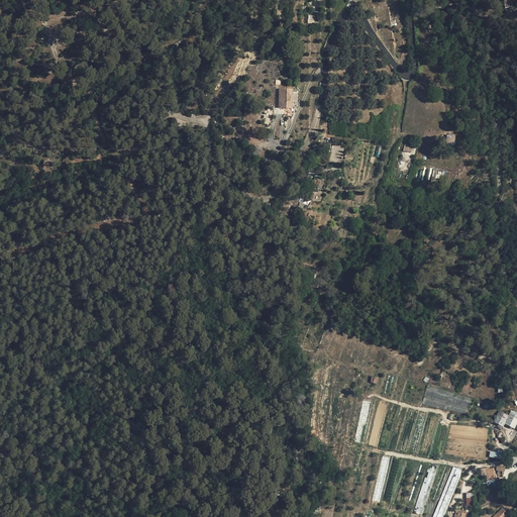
[(291,109),(292,90),(279,90),(279,108),(285,108),(285,109),(291,109)]
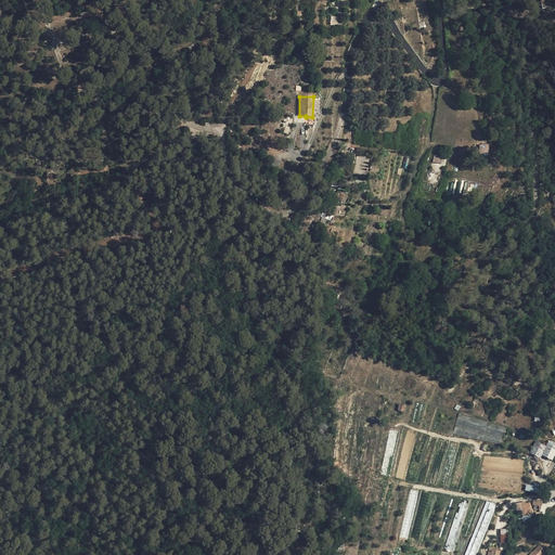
[(312,117),(306,117),(304,124),(313,126),(315,116),(313,117),(312,117)]
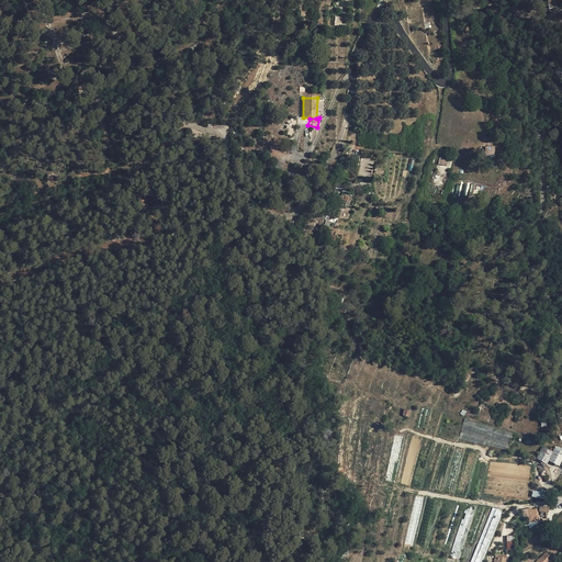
[(485,155),(495,155),(495,146),(485,146),(485,155)]
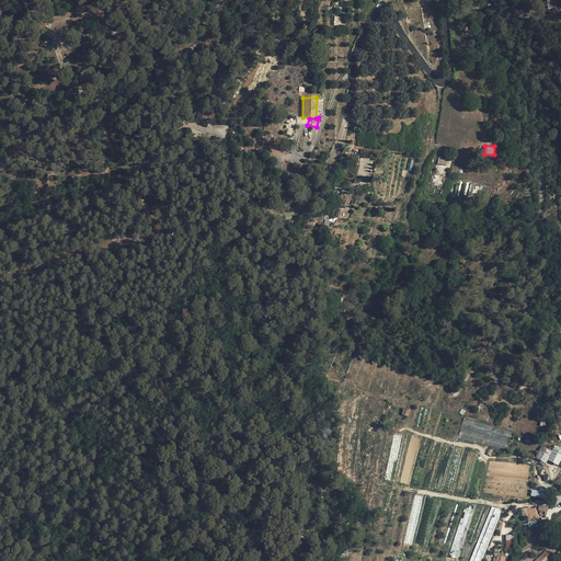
[(274,168),(282,170),(284,163),(276,161),(274,168)]
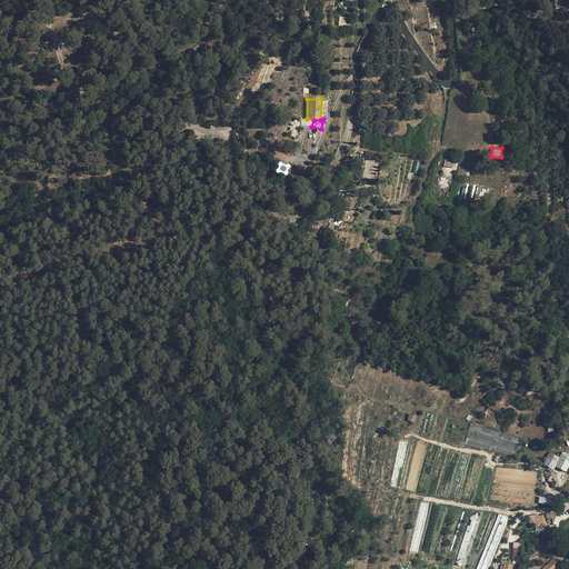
[(470,425),(467,435),(517,449),(519,440),(470,425)]
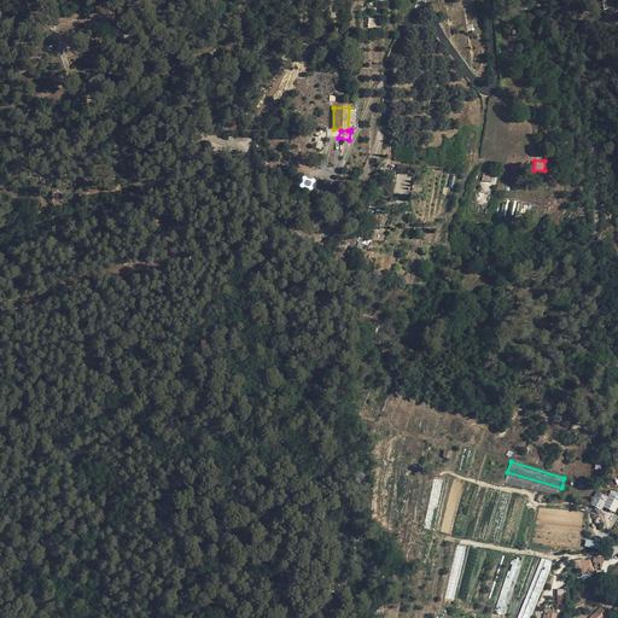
[(608,497),(596,491),(589,505),(601,511),(604,508),(608,497)]
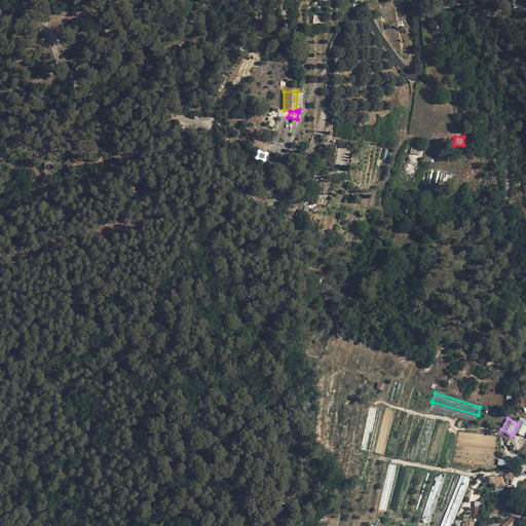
[(514,433),(523,438),(525,430),(525,423),(519,420),(518,423),(514,433)]
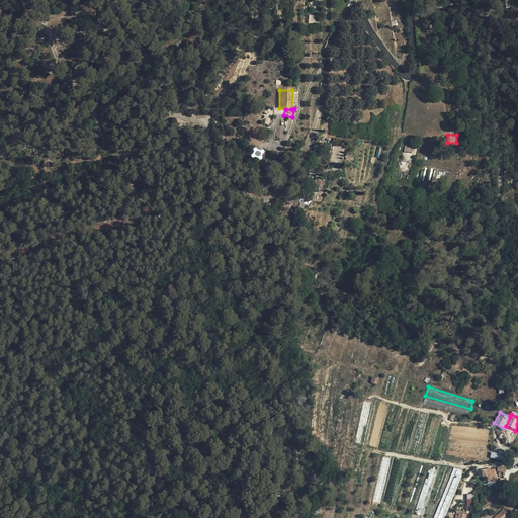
[(491,435),(490,446),(503,444),(498,438),(498,435),(491,435)]
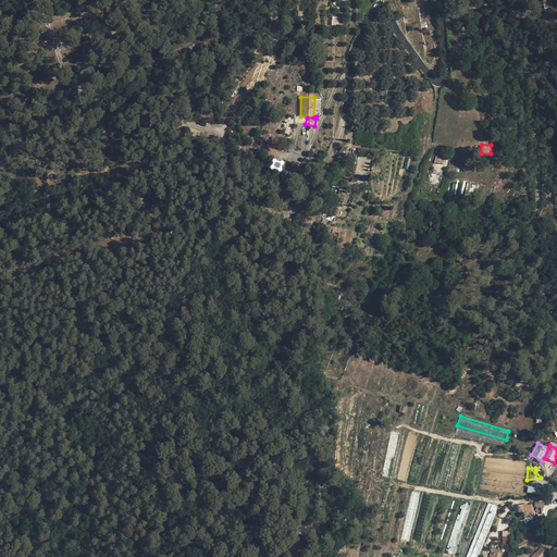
[(527,493),(544,496),(545,490),(528,486),(527,493)]
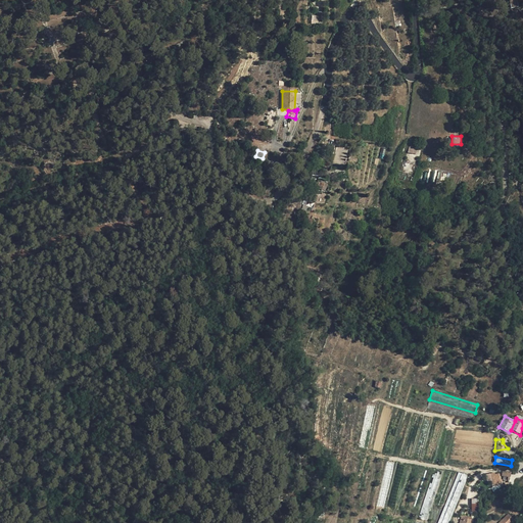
[(428,520),(443,471),(438,470),(436,474),(433,473),(419,518),(428,520)]
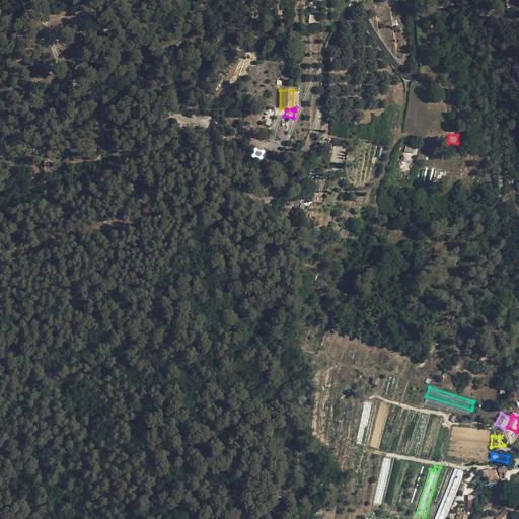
[(443,466),(431,499),(440,502),(452,469),(443,466)]
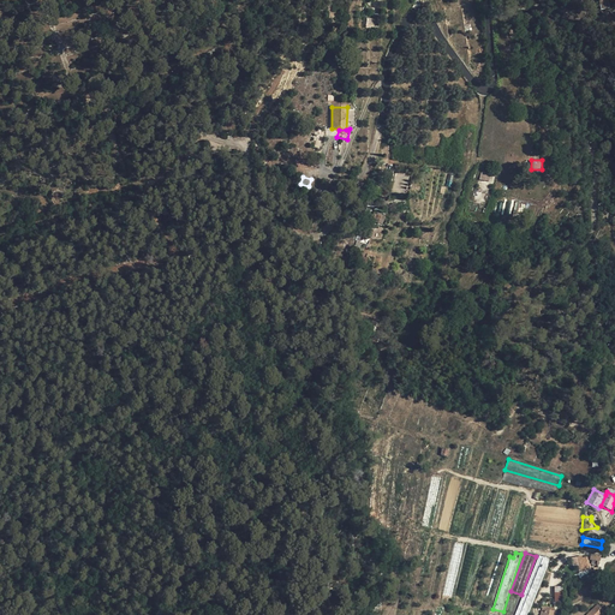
[(539,556),(514,614),(526,614),(549,560),(539,556)]
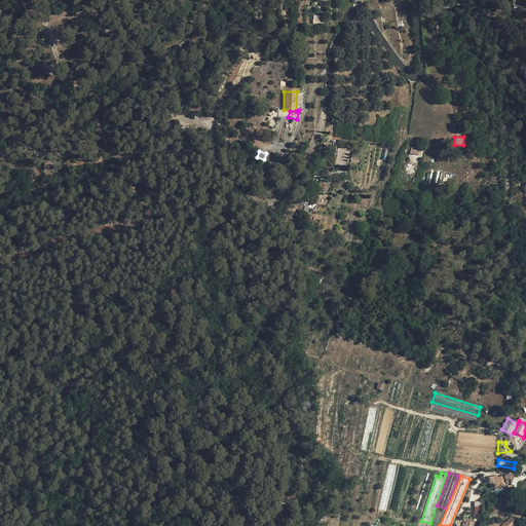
[(495,489),(504,487),(502,476),(497,477),(497,476),(492,476),(494,483),(495,489)]
